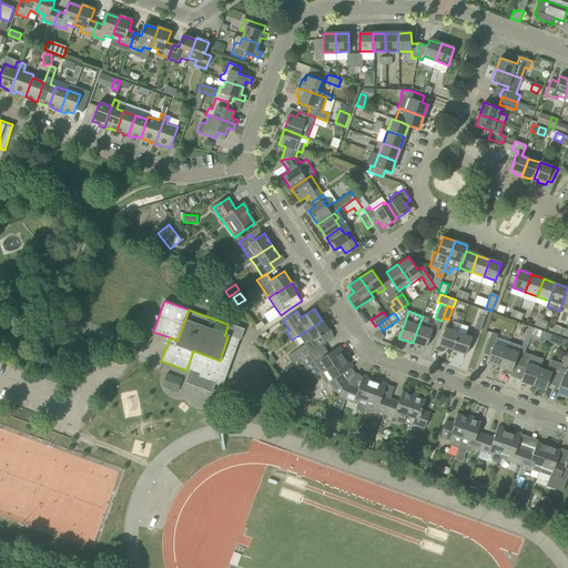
[(480,331),(485,317),(479,315),(474,328),(480,331)]
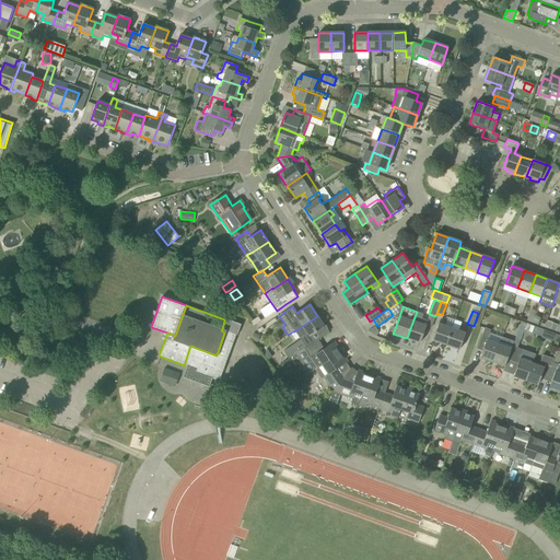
[(257,328),(265,323),(263,321),(269,317),(265,312),(252,319),(257,328)]
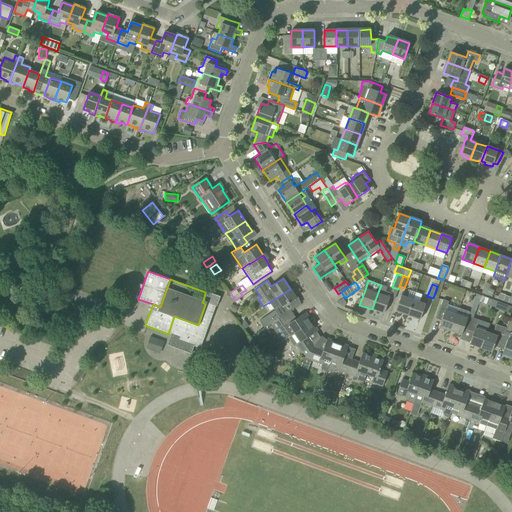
[(297,298),(290,289),(269,303),(273,309),(274,309),(280,318),(289,312),(285,306),(297,298)]
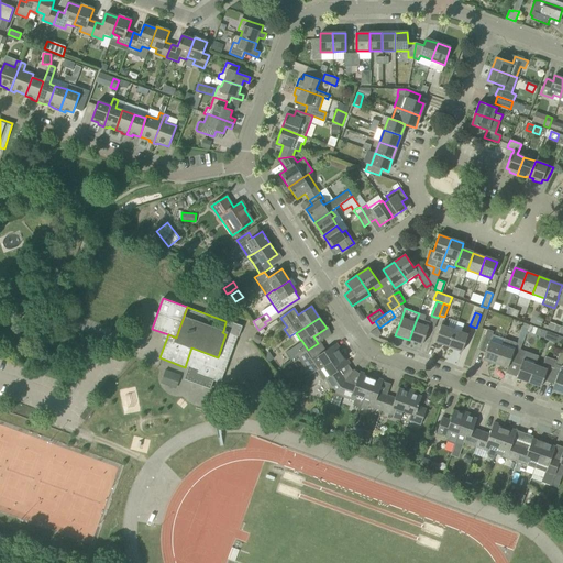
[(221,381),(225,371),(238,337),(239,337),(242,326),(225,320),(225,321),(225,322),(223,331),(227,332),(225,334),(218,357),(191,348),(185,367),(194,371),(196,374),(218,383),(221,381)]
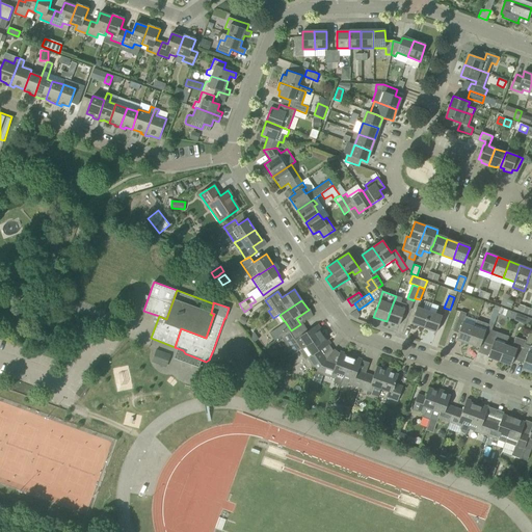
[(393,303),(387,321),(399,325),(405,309),(393,303)]
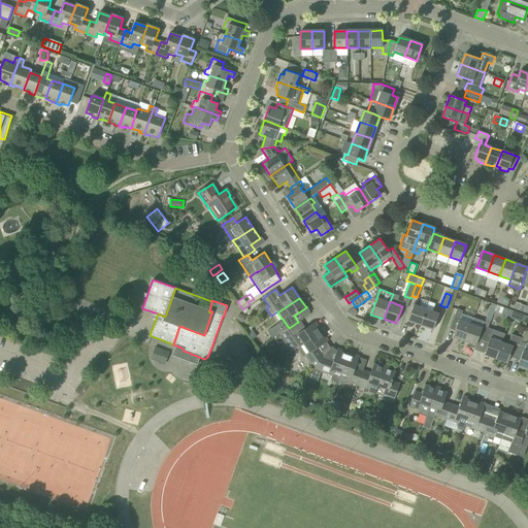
[(415,301),(407,321),(420,325),(426,309),(420,307),(422,303),(415,301)]
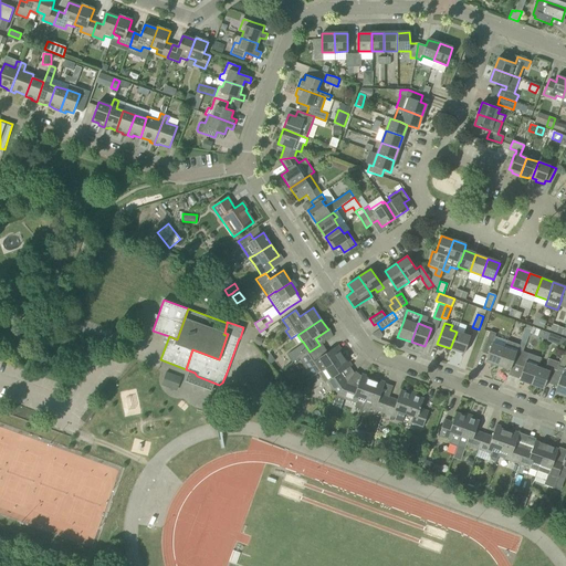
[(532,327),(530,334),(530,335),(538,338),(541,331),(532,327)]
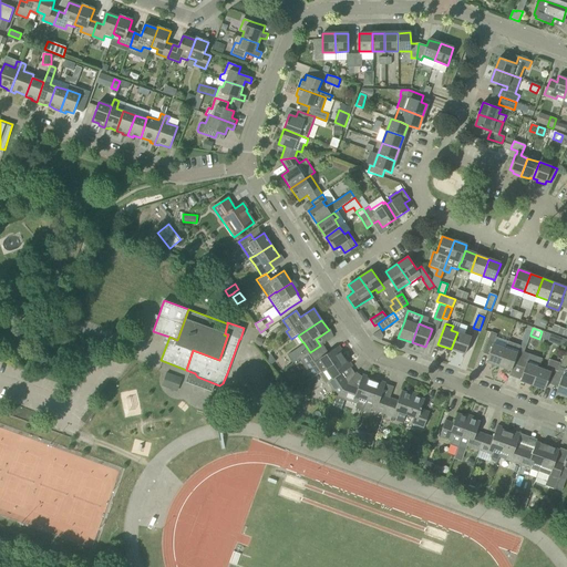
[(457,332),(451,349),(465,354),(473,333),(466,330),(464,334),(457,332)]
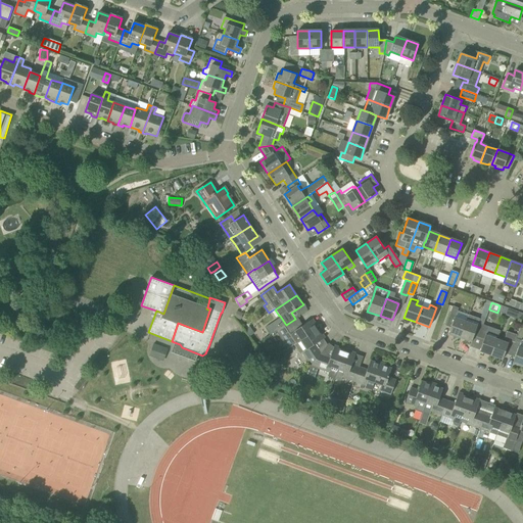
[(448,334),(460,338),(466,321),(455,318),(458,308),(453,306),(445,326),(450,328),(448,334)]
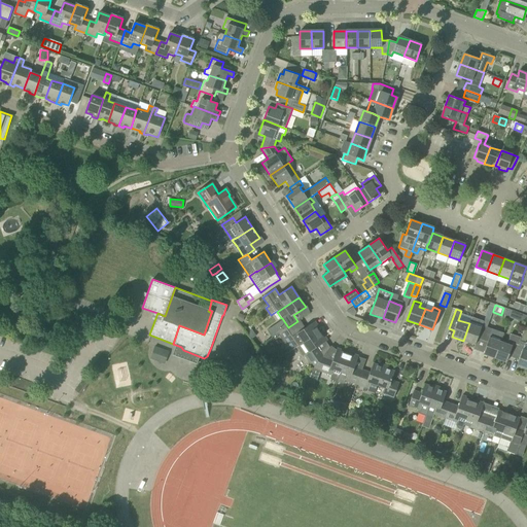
[(508,318),(518,321),(520,314),(511,311),(508,318)]
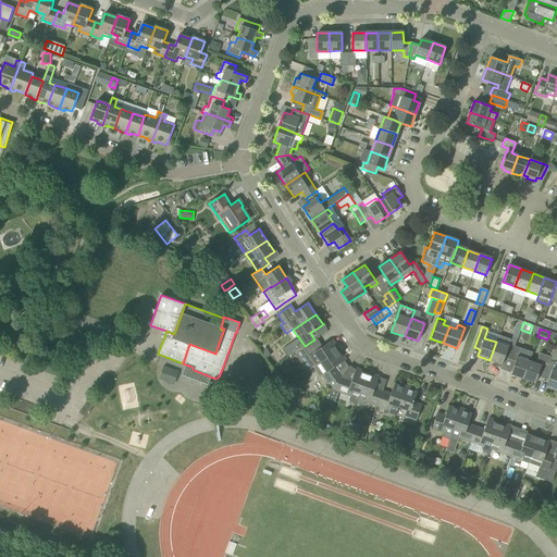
[(314,339),(305,346),(302,347),(316,366),(316,367),(321,362),(337,351),(331,341),(322,347),(317,337),(314,339)]
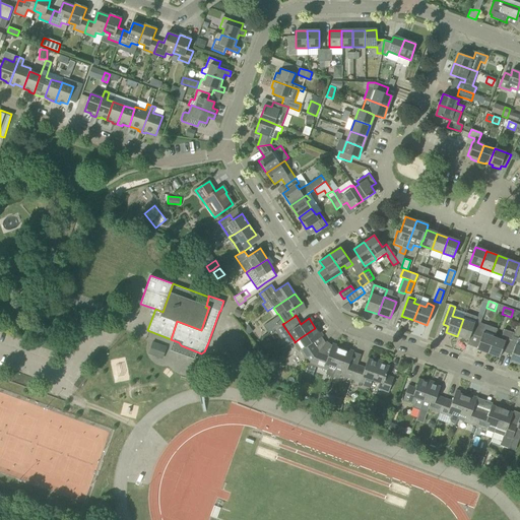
[(474,323),(463,319),(457,336),(468,340),(471,334),(476,336),(480,323),(475,321),(474,323)]
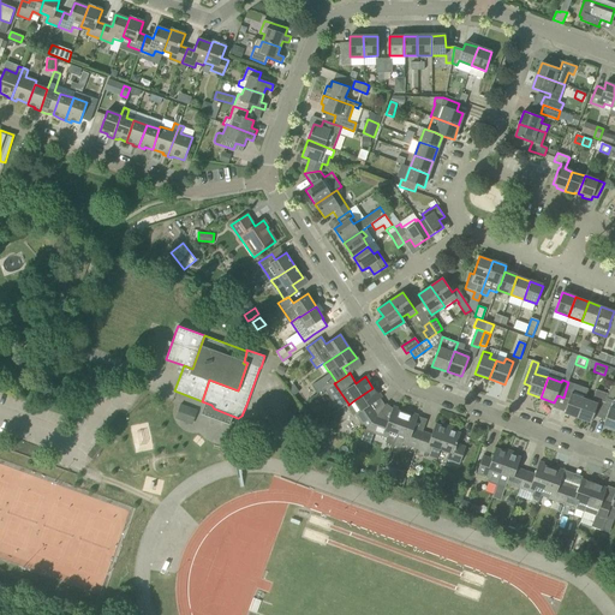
[(563,413),(578,418),(584,399),(572,394),(575,384),(568,382),(563,398),(568,399),(563,413)]
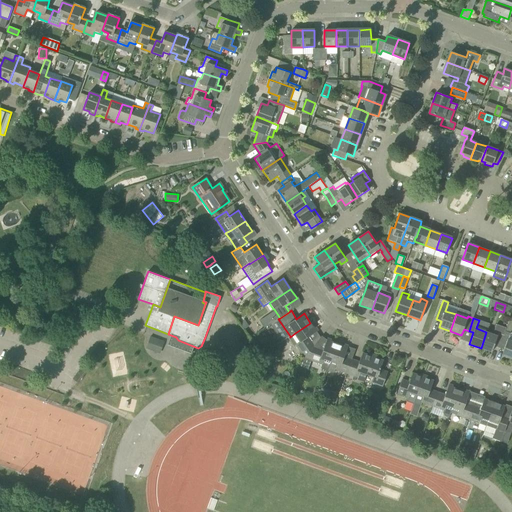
[(511,321),(508,320),(505,328),(503,335),(504,335),(499,348),(504,350),(502,356),(511,359),(511,333),(510,333),(511,327),(511,321)]
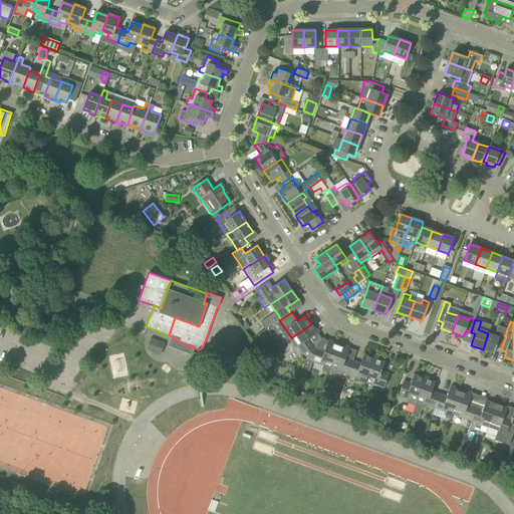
[(274,324),(260,333),(265,339),(278,330),(274,324)]
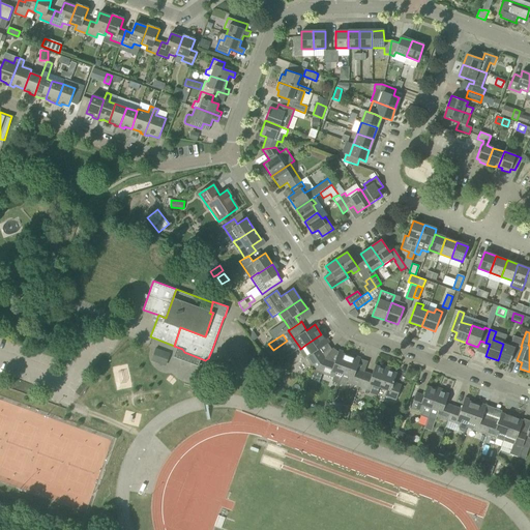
[(327,344),(321,334),(305,345),(300,349),(300,348),(298,349),(302,355),(304,354),(316,372),(325,358),(319,349),(327,344)]
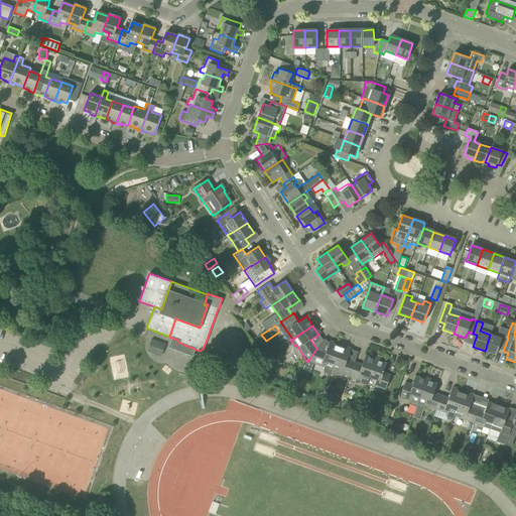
[(498,349),(503,351),(508,338),(507,338),(509,331),(500,327),(496,337),(490,335),(485,351),(496,355),(498,349)]
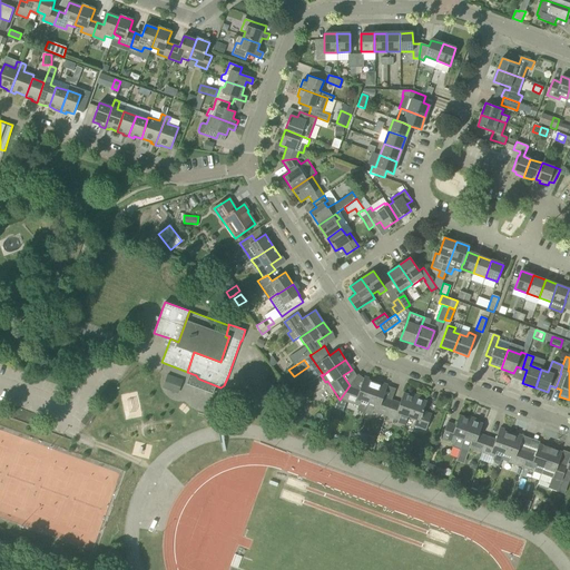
[(177,393),(183,380),(167,373),(161,386),(177,393)]
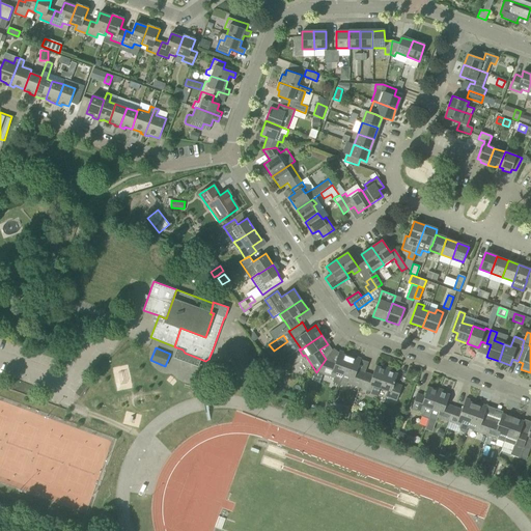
[(340,385),(341,381),(351,357),(339,353),(335,362),(326,359),(316,372),(334,379),(333,381),(334,383),(340,385)]
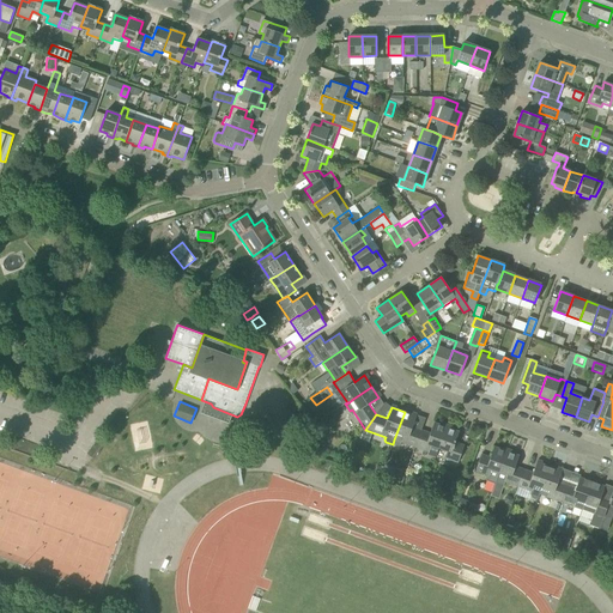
[(417,417),(405,412),(394,439),(414,448),(422,430),(412,428),(417,417)]
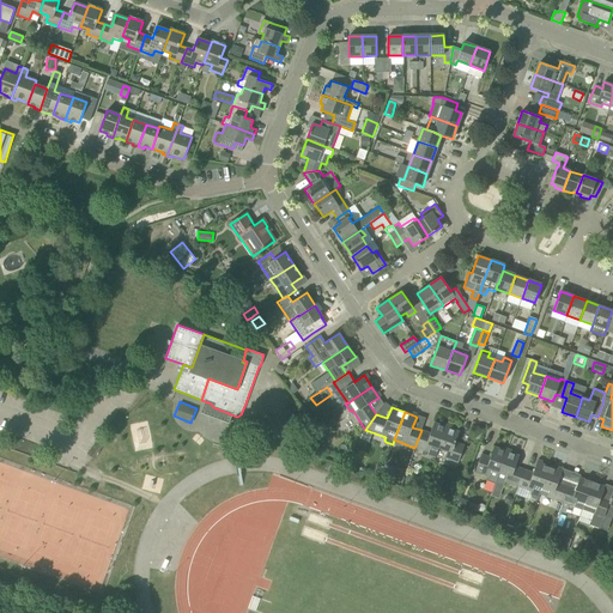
[(431,447),(438,449),(447,428),(434,423),(430,434),(422,430),(414,448),(429,453),(431,447)]
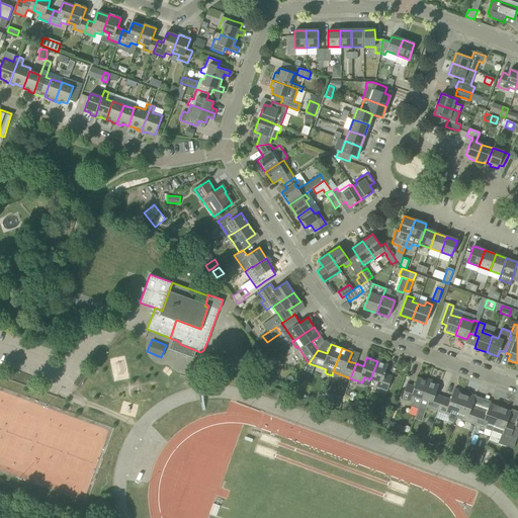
[(387,364),(377,361),(370,379),(377,381),(375,386),(386,392),(393,376),(384,373),(387,364)]
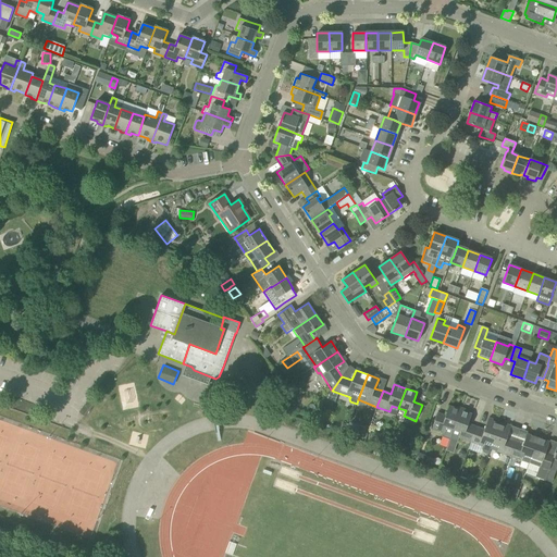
[(442,436),(449,440),(460,410),(449,406),(445,416),(437,412),(432,429),(444,433),(442,436)]
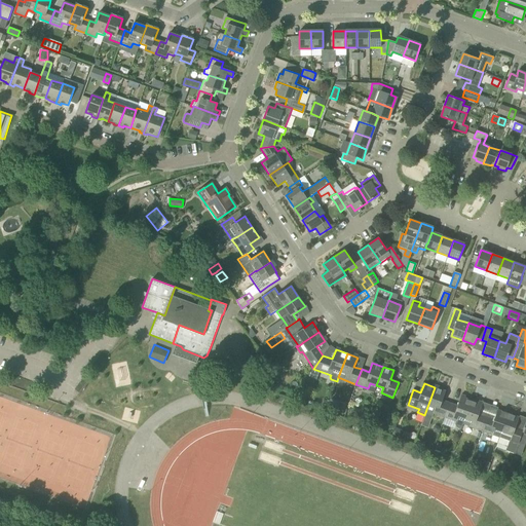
[(446,391),(435,387),(424,415),(431,417),(433,414),(445,418),(450,403),(442,401),(446,391)]
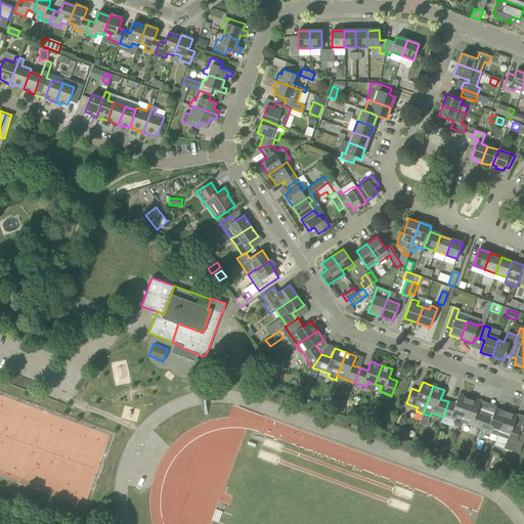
[(461,423),(463,418),(470,399),(459,395),(455,404),(448,401),(443,417),(453,421),(452,423),(454,425),(460,427),(461,423)]
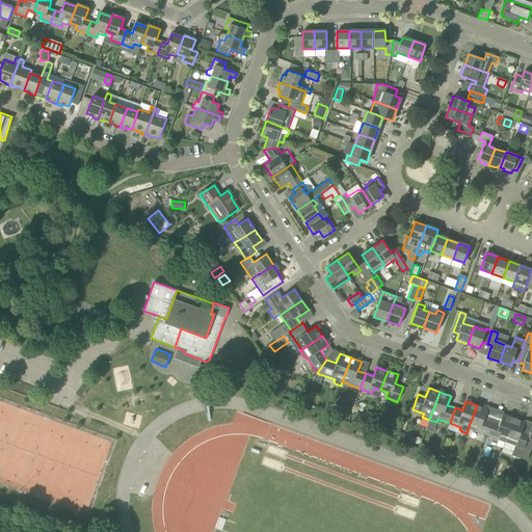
[(339,416),(342,406),(334,403),(330,413),(339,416)]
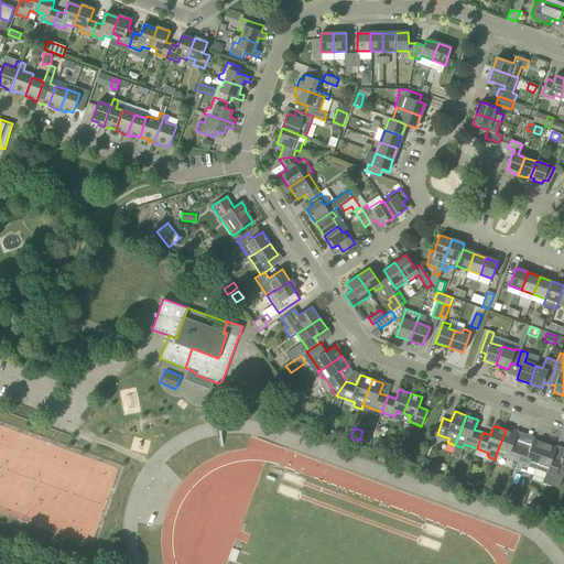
[(517,433),(506,430),(498,449),(496,455),(517,462),(522,446),(513,443),(517,433)]
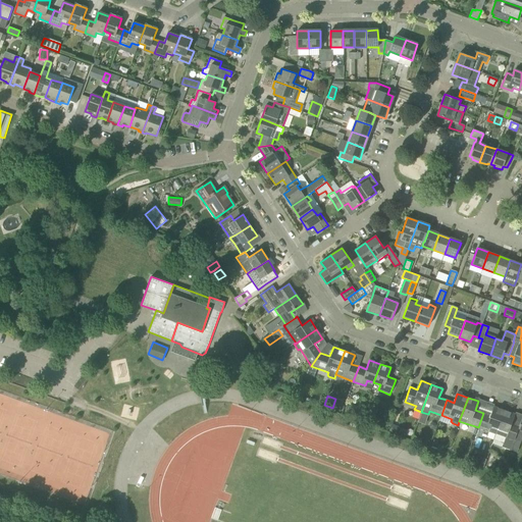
[(478,427),(496,434),(504,410),(493,407),(490,416),(483,413),(478,427)]
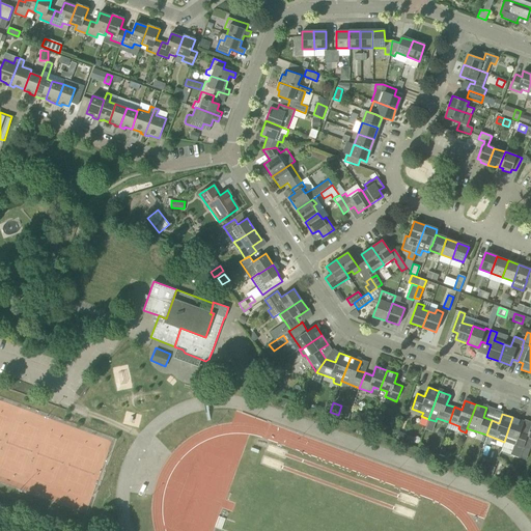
[(524,421),(512,417),(504,442),(513,445),(510,454),(520,457),(523,448),(525,442),(526,440),(528,434),(521,430),(524,421)]
